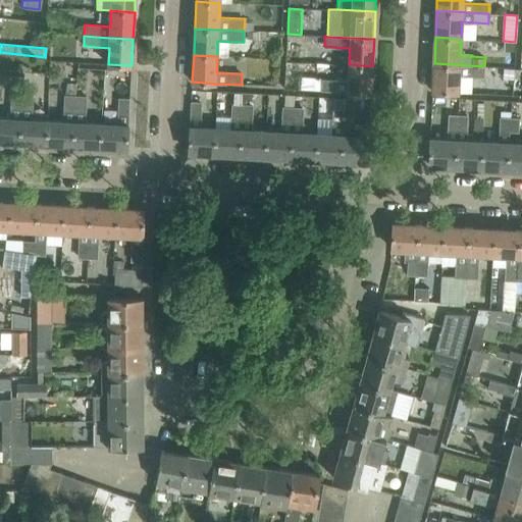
[(504,55),(504,67),(514,68),(515,56),(504,55)]
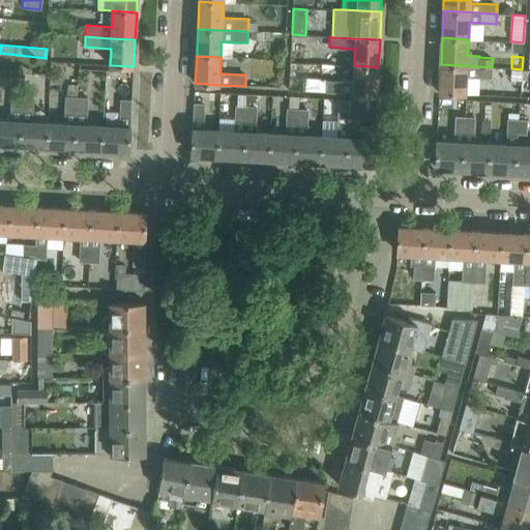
[(441,64),(439,92),(465,93),(465,76),(492,77),(492,67),(441,64)]
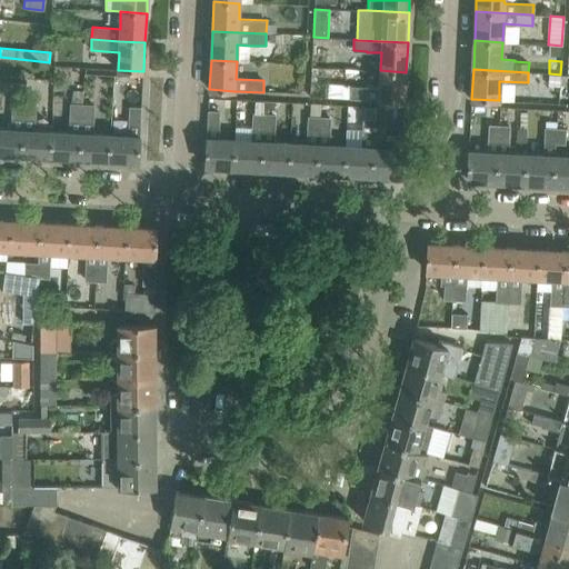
[(350,98),(350,99),(405,102),(406,72),(380,70),(379,89),(351,87),(350,98)]
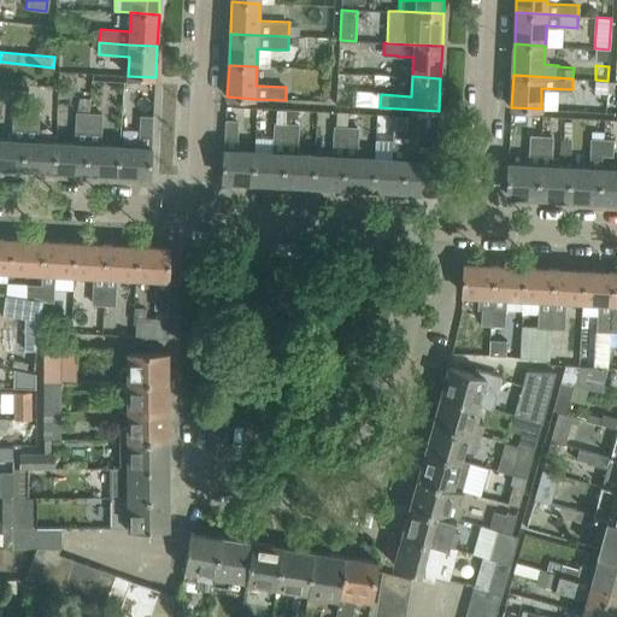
[(595,80),(594,93),(606,93),(607,81),(595,80)]
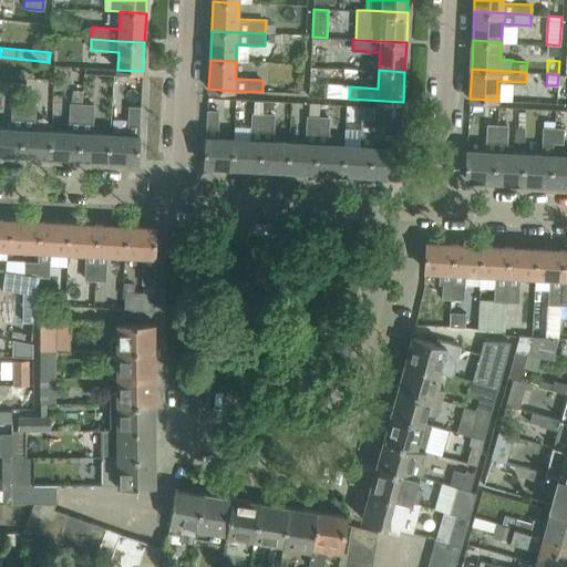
[(325,84),(323,96),(349,98),(350,89),(350,86),(350,85),(325,84)]
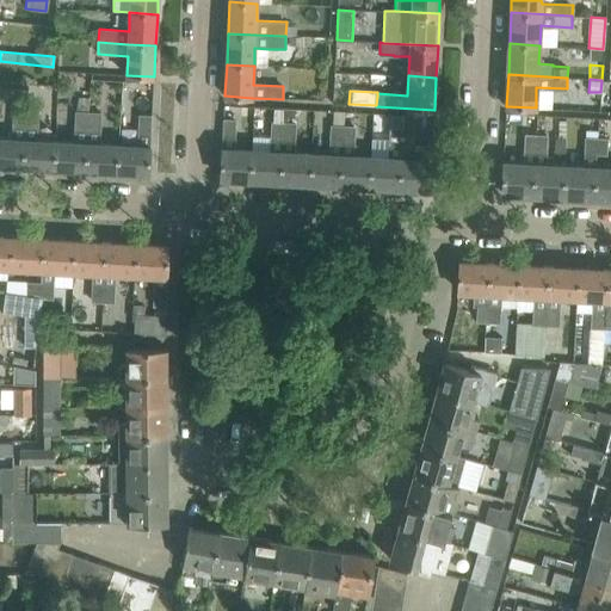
[(56,141),(55,168),(86,170),(87,142),(90,112),(90,98),(78,97),(75,142),(56,141)]
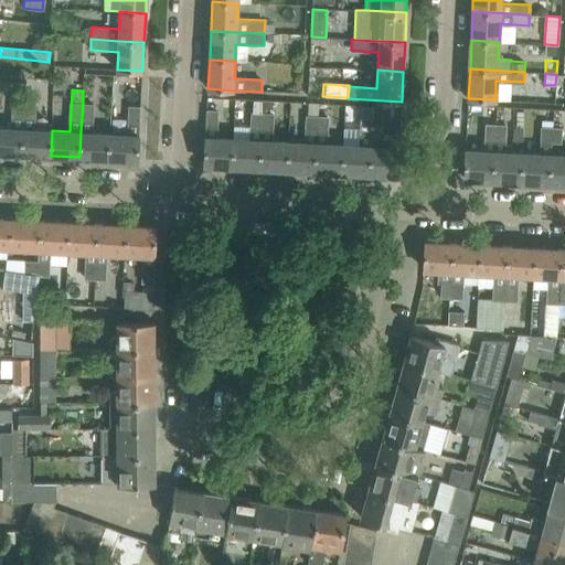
[(232,166),(259,167),(263,100),(252,99),(249,140),(233,139),(232,166)]
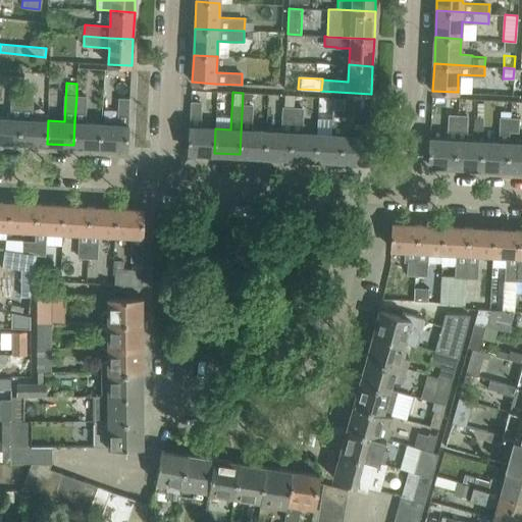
[(0,117),(0,141),(19,142),(20,118),(22,93),(12,93),(11,118),(0,117)]
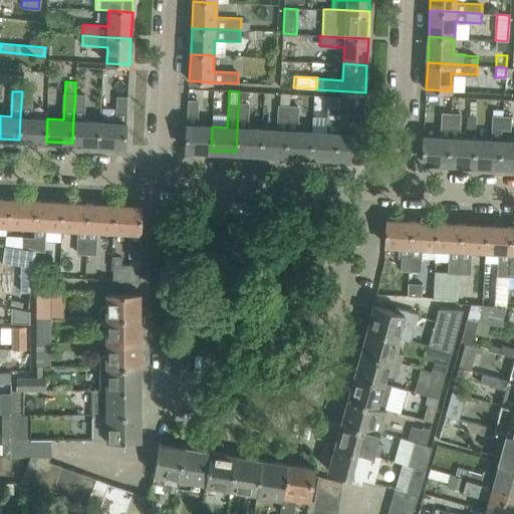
[(20,116),(19,140),(46,142),(47,118),(30,117),(32,92),(22,91),(20,116)]
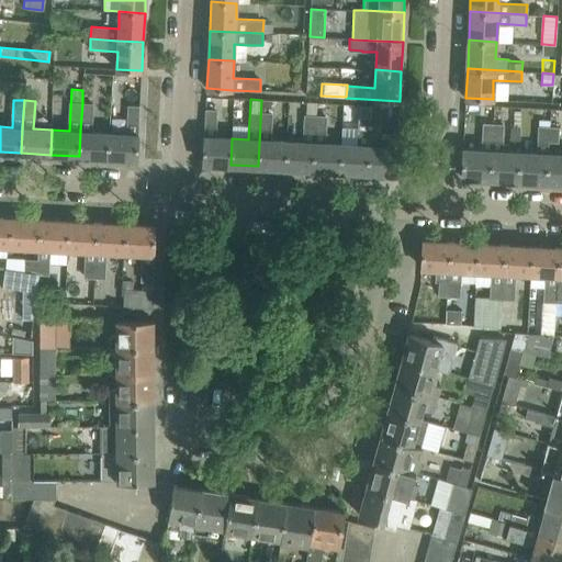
[(258,166),(285,168),(287,142),(270,141),(272,100),(261,100),(258,166)]
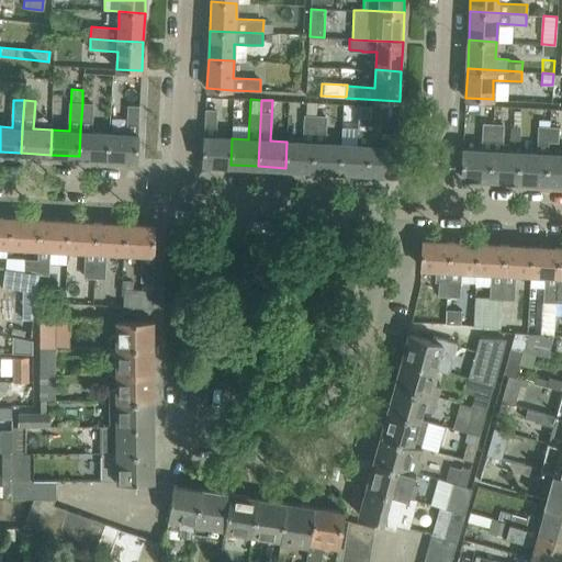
[(287,142),(285,168),(313,169),(316,117),(316,103),(305,102),(305,116),(303,143),(287,142)]
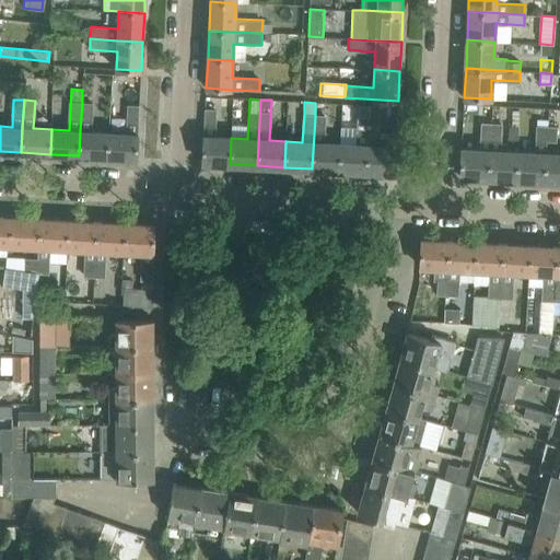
[(80,130),(79,155),(107,158),(108,132),(91,131),(92,104),(82,103),(80,130)]
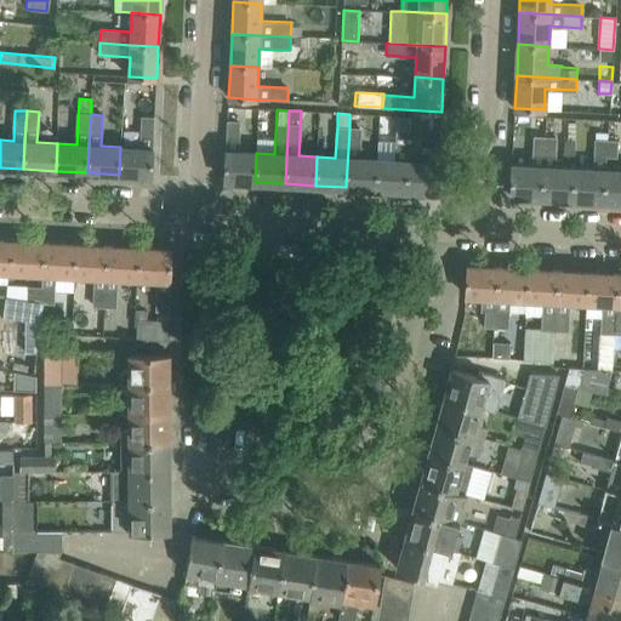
[(377,160),(376,188),(406,191),(411,117),(399,115),(398,141),(379,140),(377,160)]
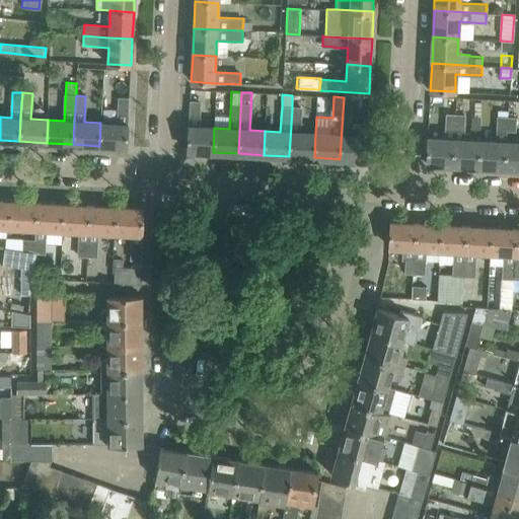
[(100,123),(99,146),(127,147),(129,98),(119,97),(118,124),(100,123)]
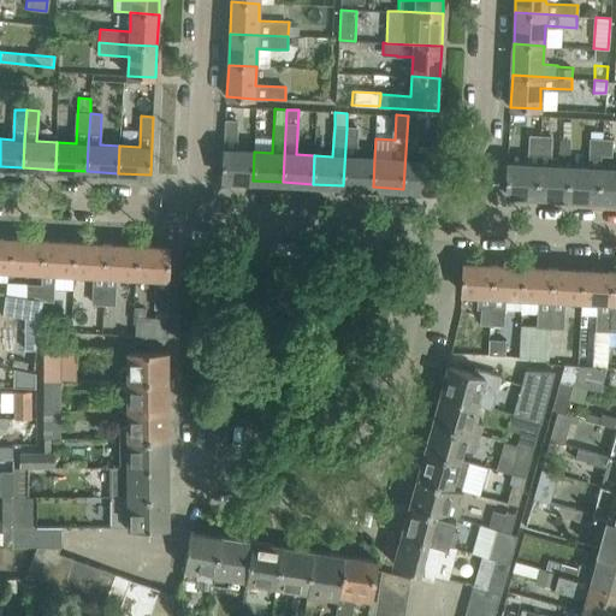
[(433,190),(436,161),(436,146),(415,144),(418,117),(408,116),(403,189),(433,190)]
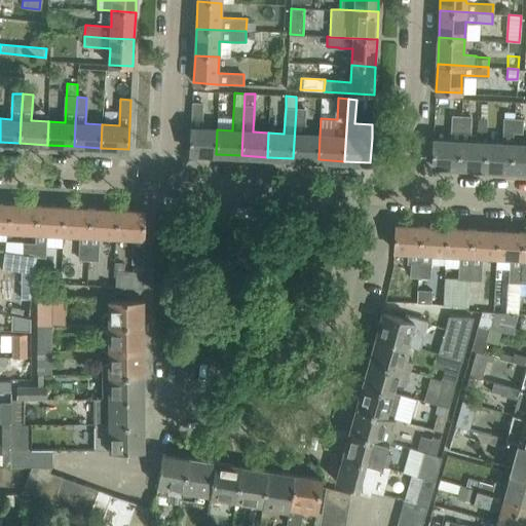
[(189,152),(216,154),(217,129),(200,128),(201,103),(192,103),(189,152)]
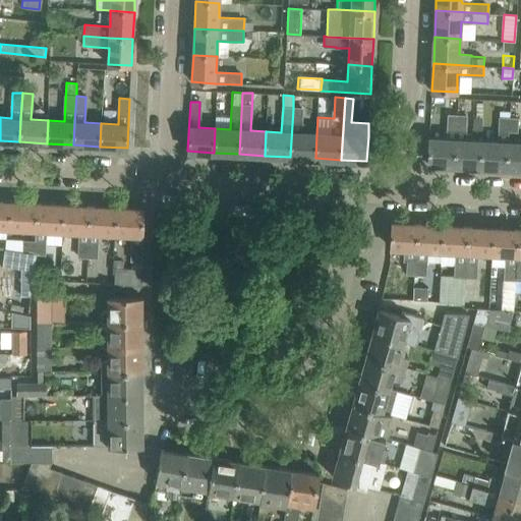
[(290,157),(315,158),(316,134),(301,133),(302,110),(293,109),(290,157)]
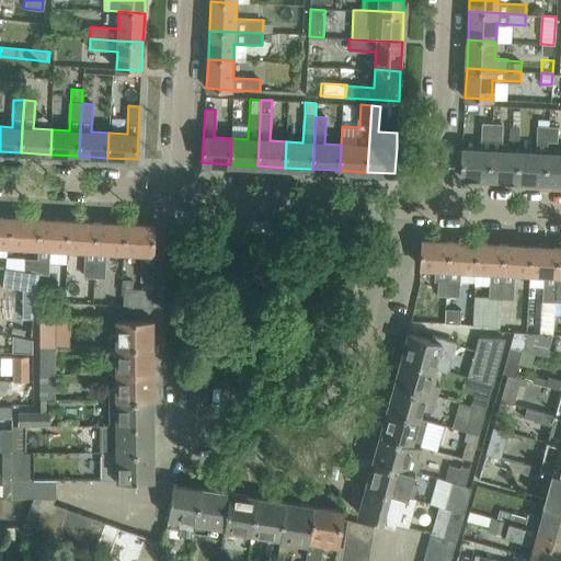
[(462,149),(460,176),(489,179),(490,151),(492,122),(483,122),(481,150),(462,149)]
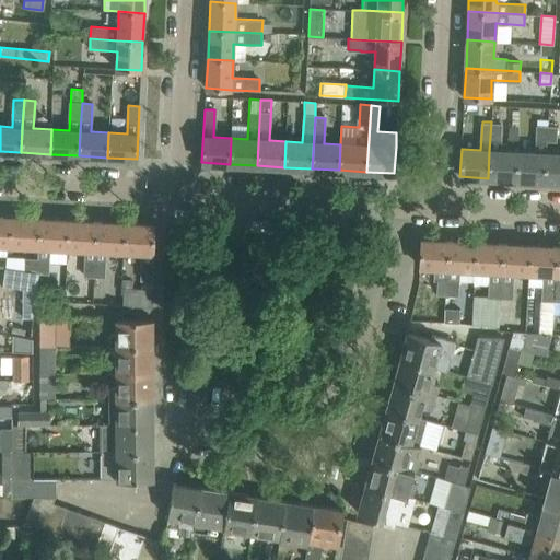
[(489,151),(488,178),(516,179),(517,152),(499,151),(501,123),(491,121),(489,151)]
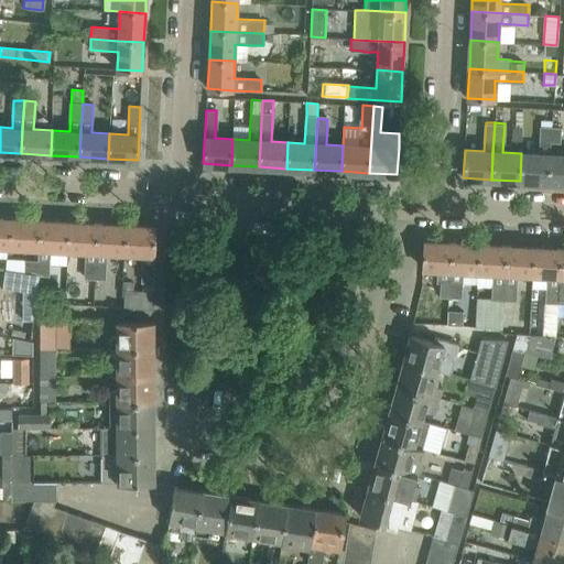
[(512,123),(511,140),(522,140),(522,125),(514,123),(512,123)]
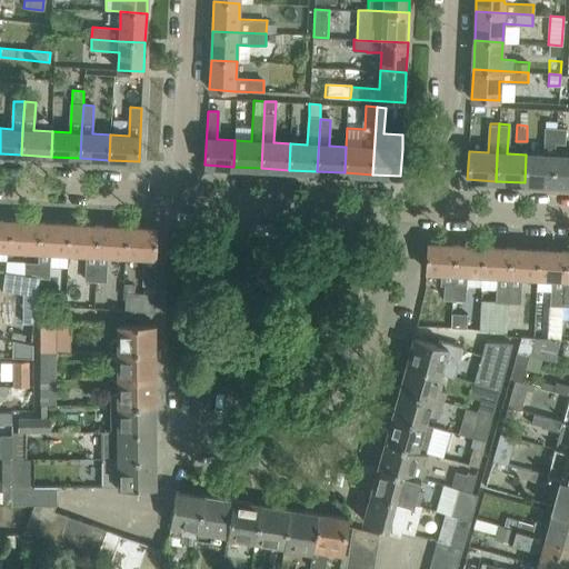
[(525,182),(552,185),(555,157),(555,143),(556,127),(546,127),(543,156),(526,155),(525,182)]
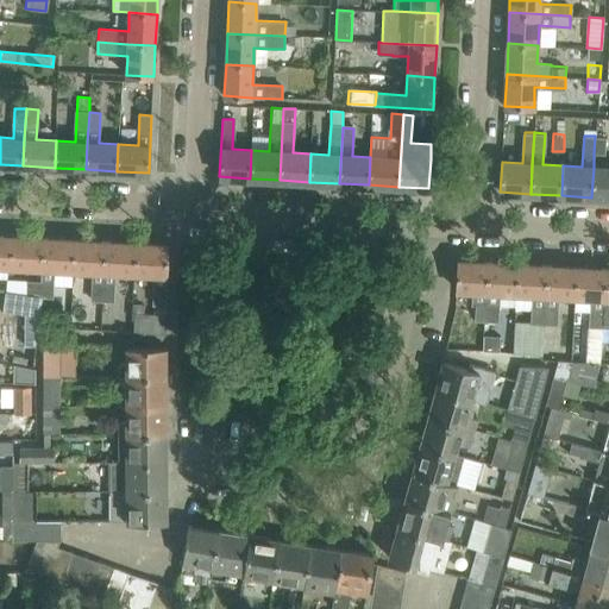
[(595,136),(594,154),(604,154),(606,137),(595,136)]
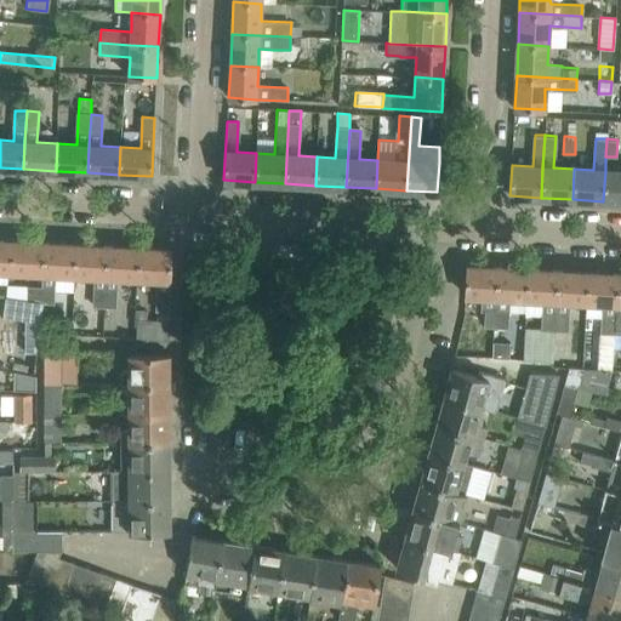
[(603,201),(620,201),(620,171),(605,171),(603,201)]
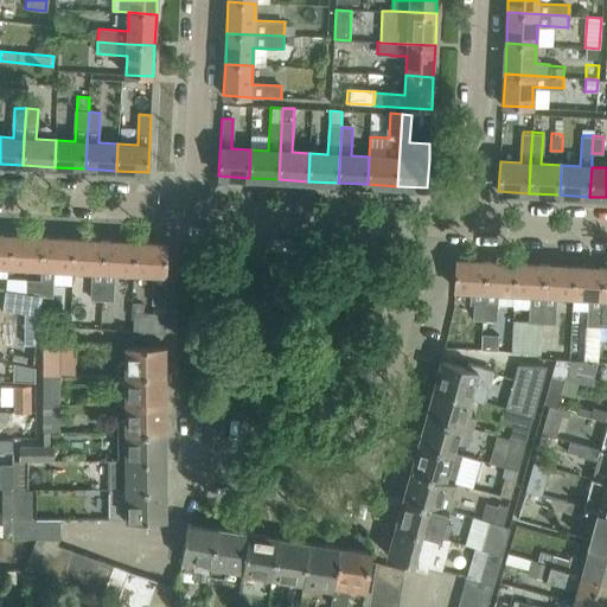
[(38,267),(39,237),(7,236),(6,264),(38,267)]
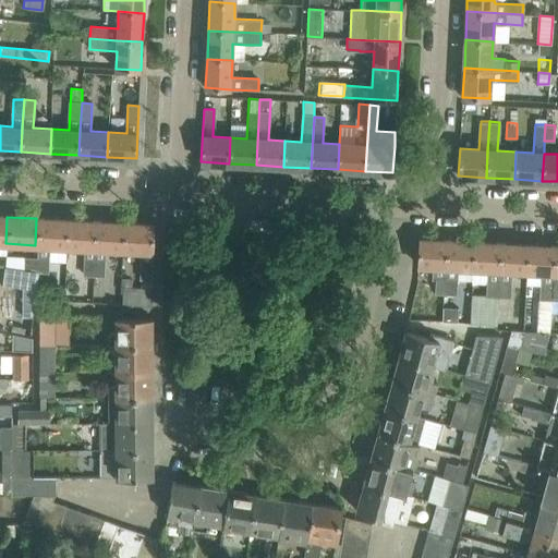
[(36,218),(35,245),(39,245),(38,257),(38,271),(39,271),(48,273),(49,259),(50,246),(64,246),(65,220),(36,218)]
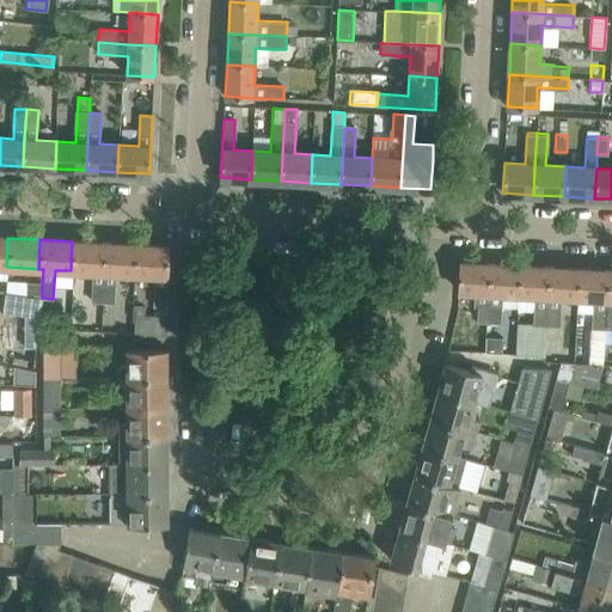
[(101,300),(104,243),(72,242),(71,270),(91,271),(89,300),(101,300)]
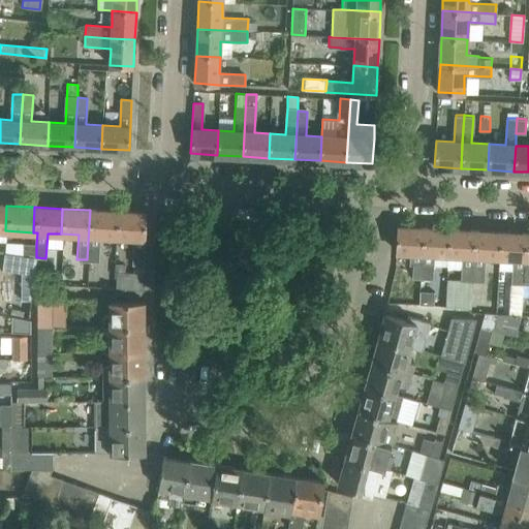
[(117,237),(118,212),(90,210),(87,259),(97,260),(99,236),(117,237)]
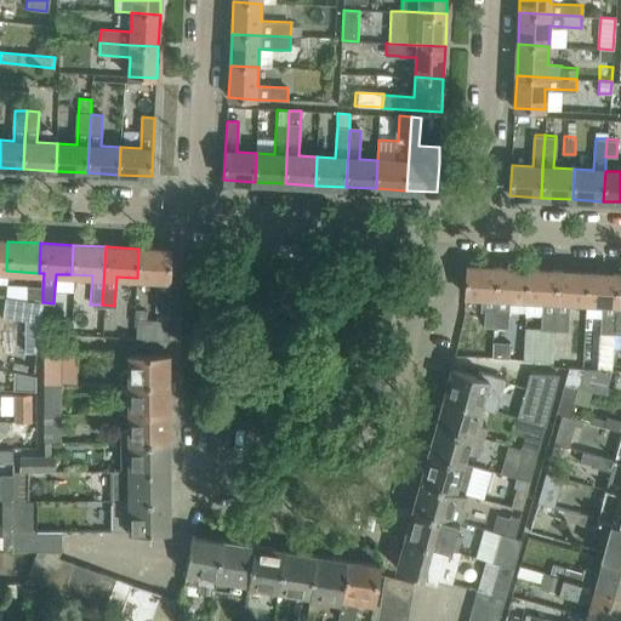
[(169,296),(170,280),(171,250),(138,249),(137,278),(157,279),(154,320),(135,319),(134,340),(170,342),(169,296)]
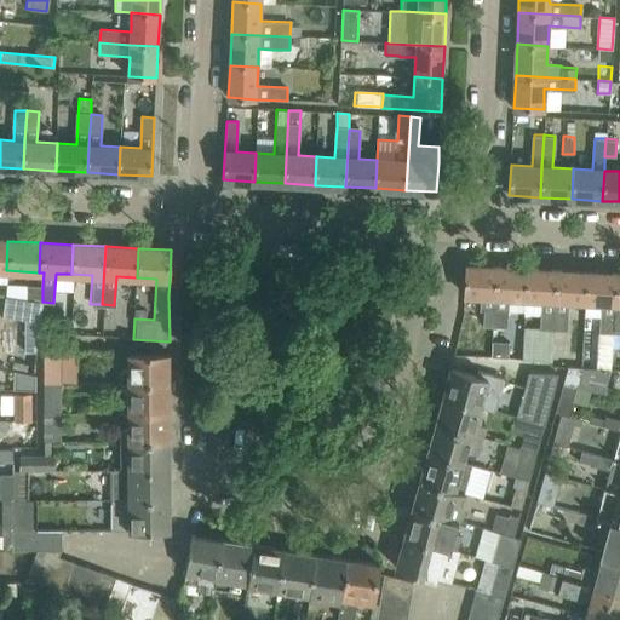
[(461,323),(453,355),(492,357),(493,328),(495,297),(497,268),(466,267),(464,294),(482,296),(481,311),(483,311),(483,325),(461,323)]
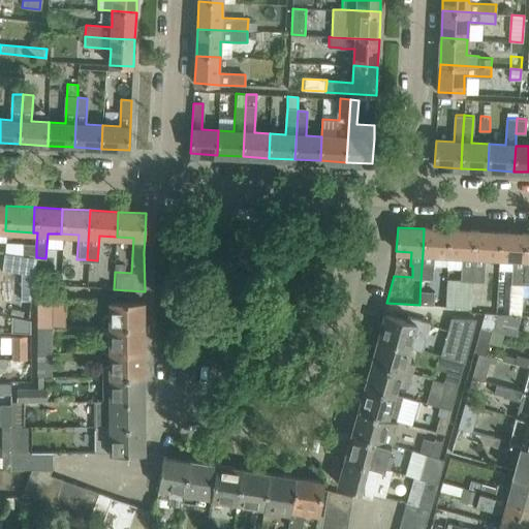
[(423,253),(421,280),(429,280),(430,265),(430,253),(447,254),(449,229),(424,228),(423,253)]
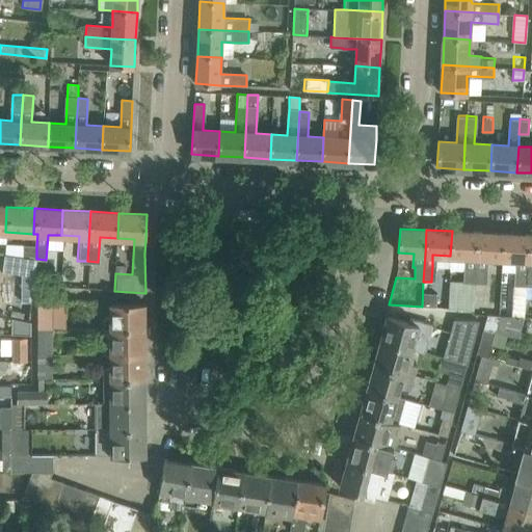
[(474,310),(475,284),(478,233),(452,231),(450,256),(468,257),(467,284),(449,283),(448,309),(474,310)]
